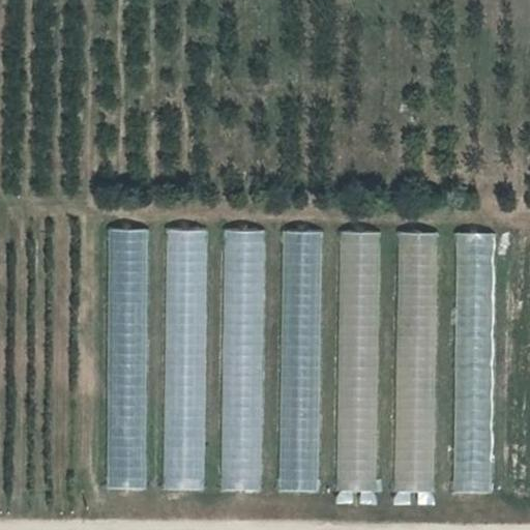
[(107,228),(106,489),(146,489),(147,228),(107,228)]
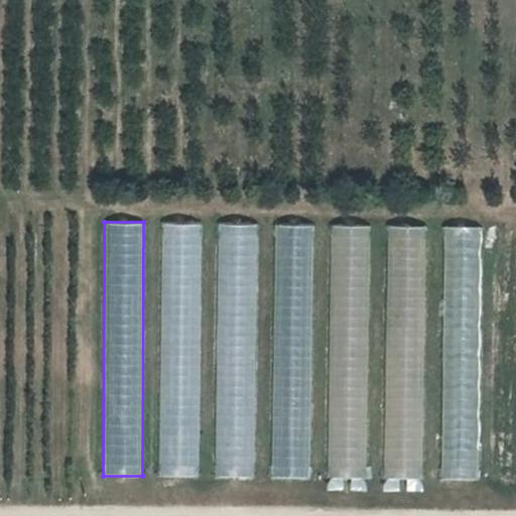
[(200,476),(200,222),(160,222),(159,476),(200,476)]
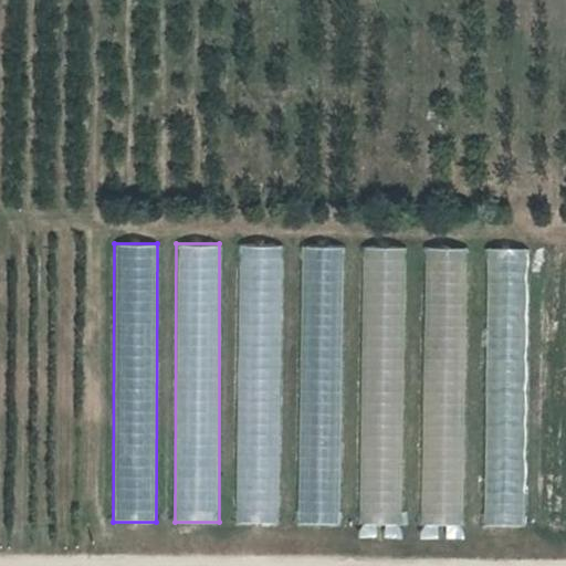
[(240,244),(237,523),(278,523),(281,245),(240,244)]
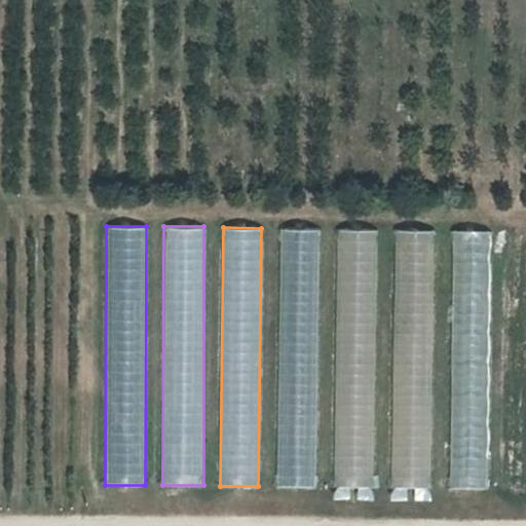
[(316,408),(317,228),(279,228),(277,486),(315,486),(316,408)]
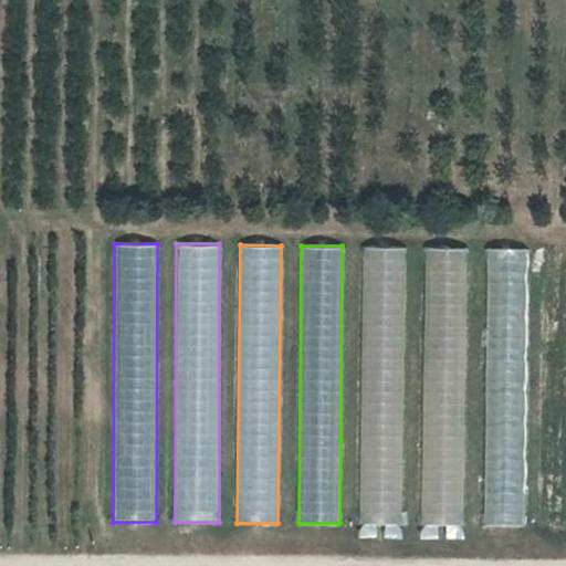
[(359,247),(360,524),(404,524),(404,247),(359,247)]
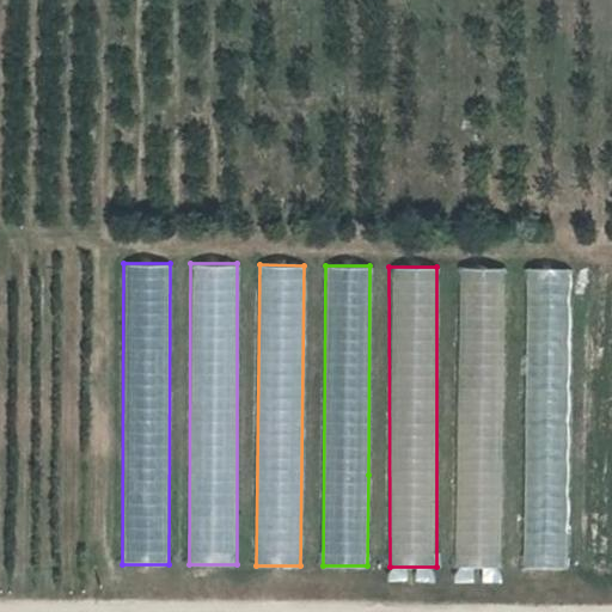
[(502,568),(502,268),(456,268),(454,568),(502,568)]
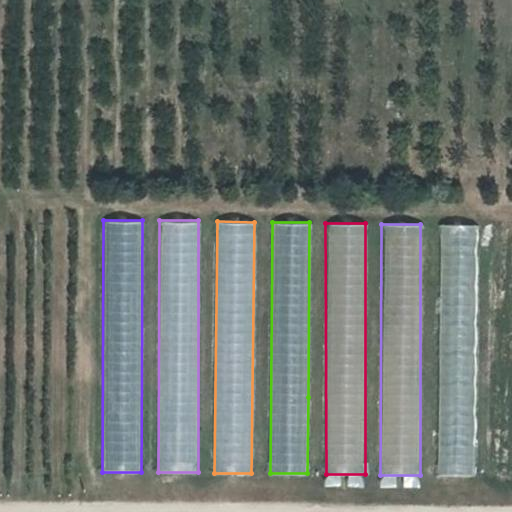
[(440,224),(441,475),(473,475),(472,224),(440,224)]
